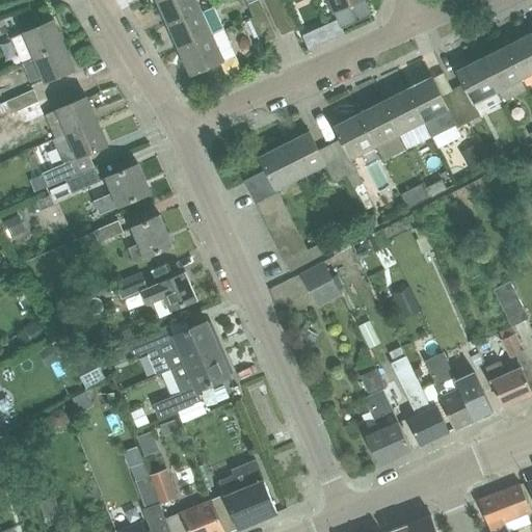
[(202,12),(196,0),(161,0),(157,2),(168,27),(202,12)]
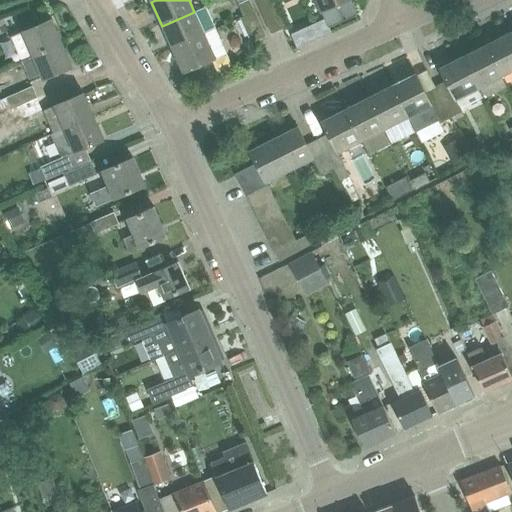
[(236,0),(239,6),(244,17),(256,12),(250,0),(236,0)]
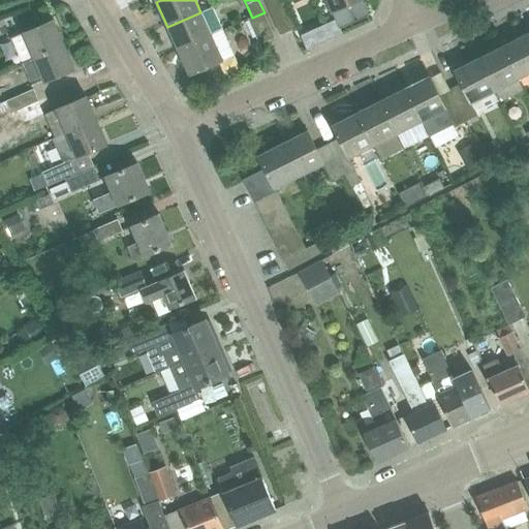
[(265,0),(270,10),(281,5),(278,0),(265,0)]
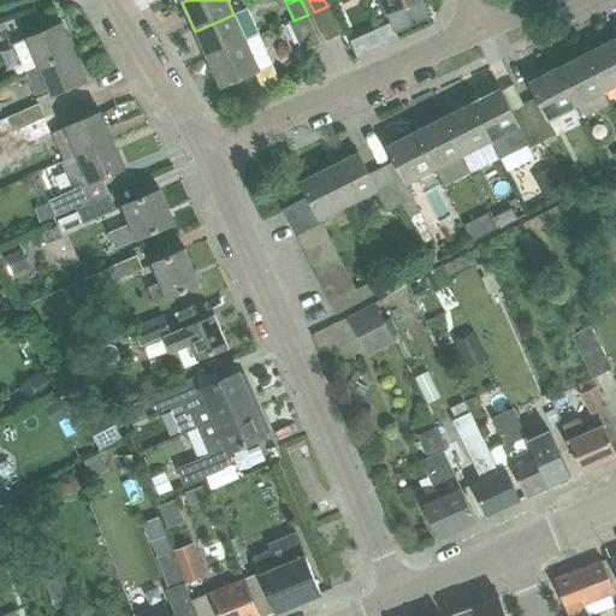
[(380,0),(386,15),(396,34),(431,18),(422,0),(380,0)]
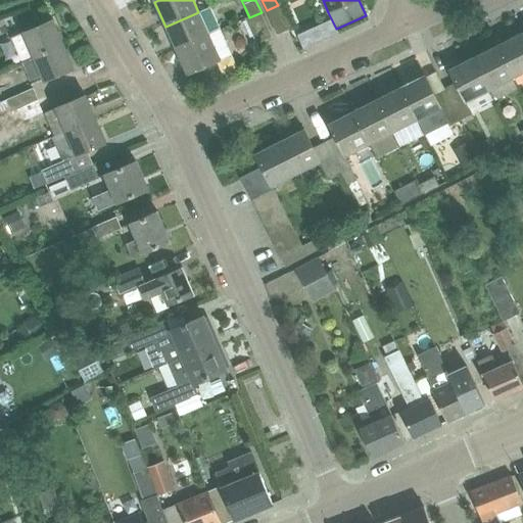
[(282,4),(278,5),(267,10),(278,35),(292,28),(282,4)]
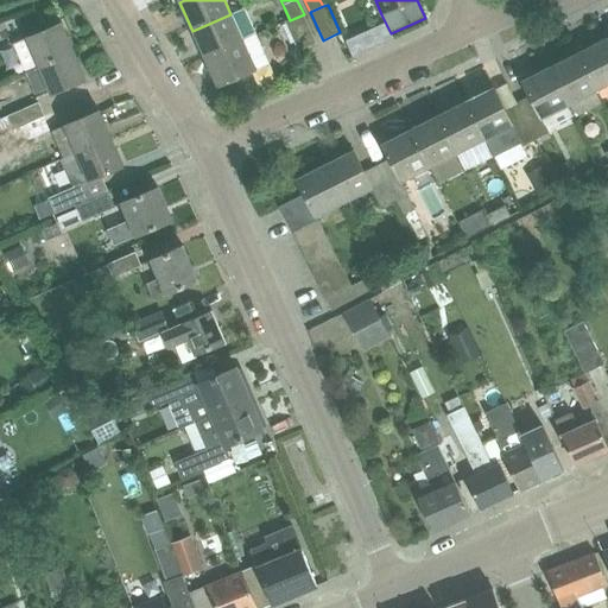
[(192,31),(206,58),(244,42),(244,40),(230,14),(192,31)]
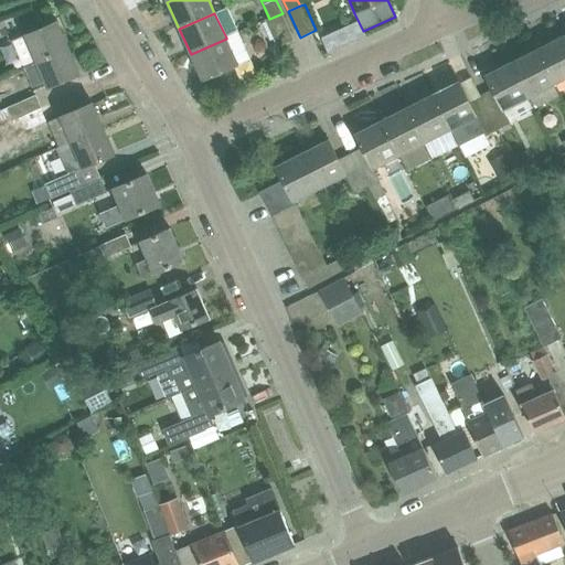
[(283,13),(269,19),(266,21),(278,48),(294,40),(283,13)]
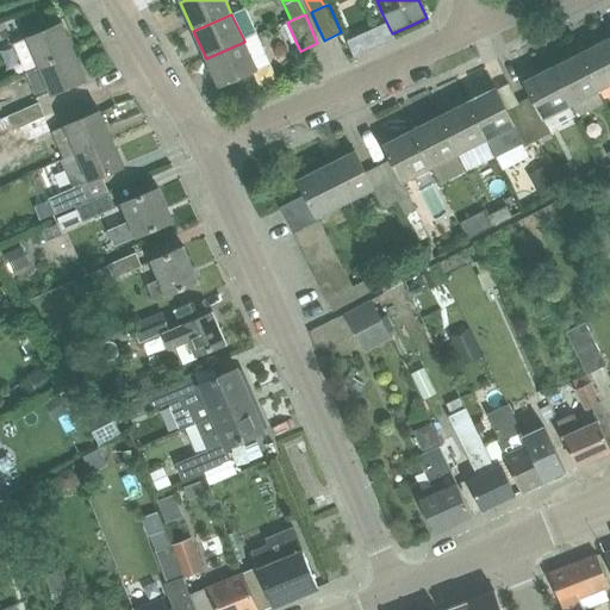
[(26,73),(75,53),(62,24),(27,38),(14,44),(26,73)]
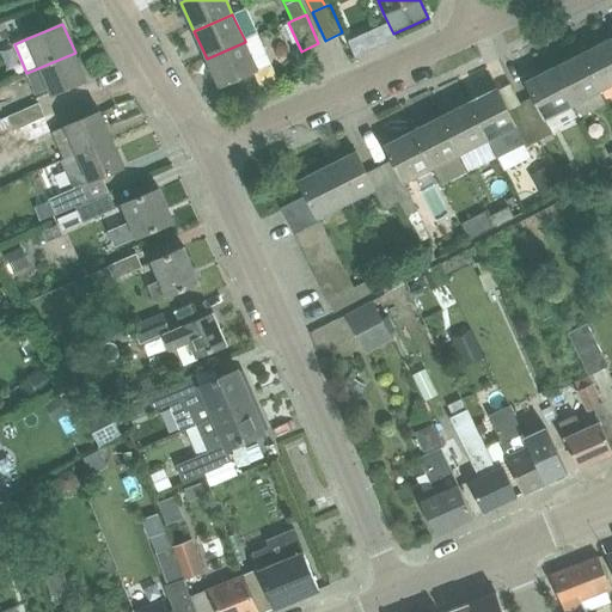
[(245,42),(207,59),(220,87),(270,65),(257,35),(245,41),(245,42)]
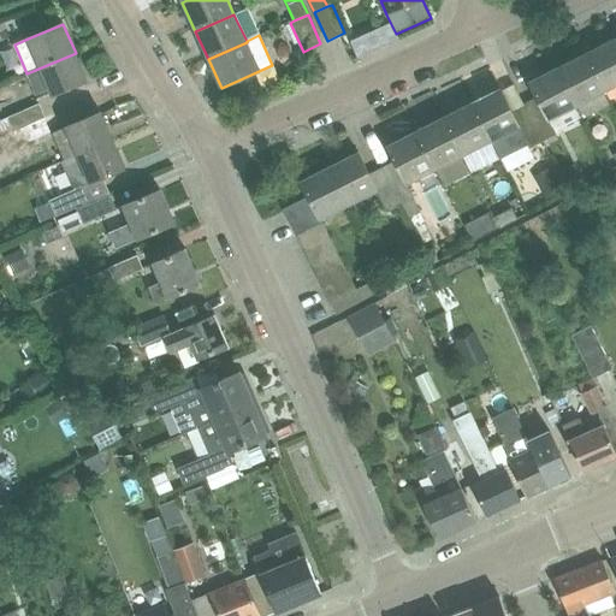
[(615,46),(614,40),(585,54),(605,94),(615,88),(615,46)]
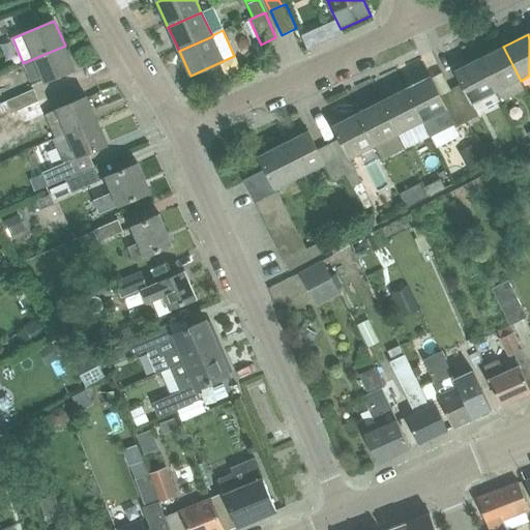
[(32,86),(45,81),(45,83),(76,69),(65,46),(23,63),(32,86)]
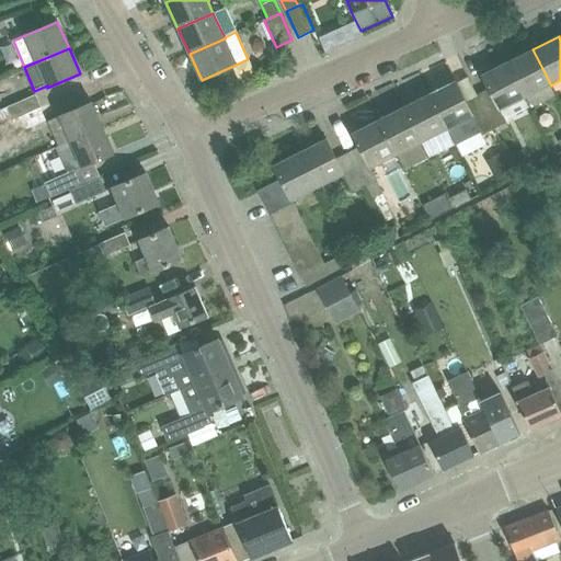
[(533,49),(507,63),(526,99),(551,86),(533,49)]
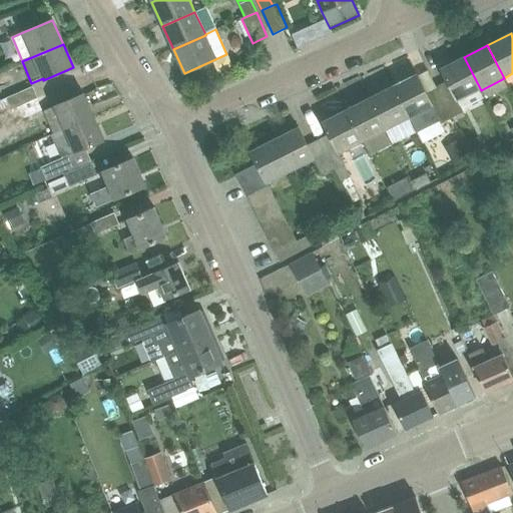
[(447,82),(437,87),(453,119),(463,114),(457,101),(481,90),(464,57),(441,69),(447,82)]
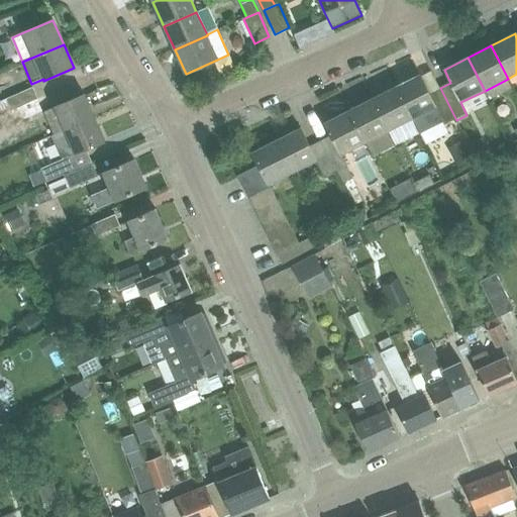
[(456,120),(440,88),(429,94),(420,75),(396,87),(412,119),(419,134),(443,122),(445,125),(456,120)]
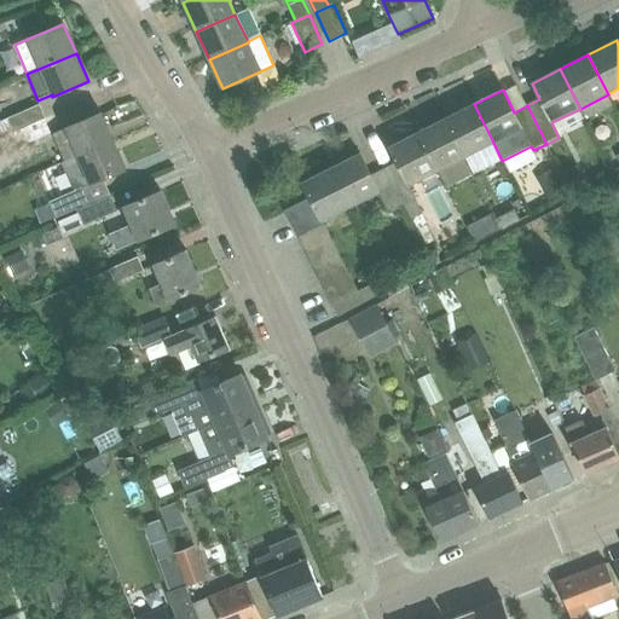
[(474,104),(446,119),(466,157),(493,143),(474,104)]
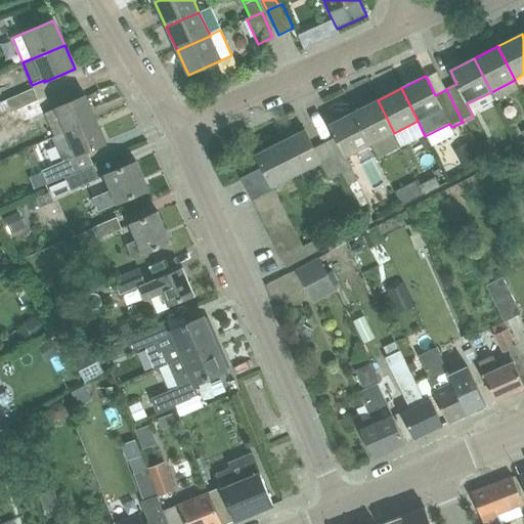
[(68,103),(55,108),(66,133),(96,120),(86,95),(68,103)]
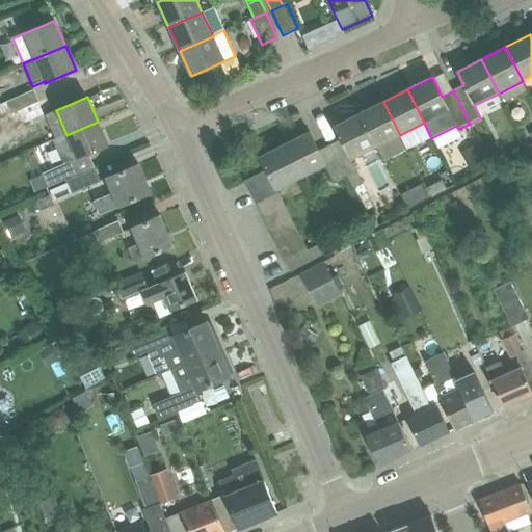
[(383,102),(358,114),(376,148),(399,136),(400,135),(383,102)]
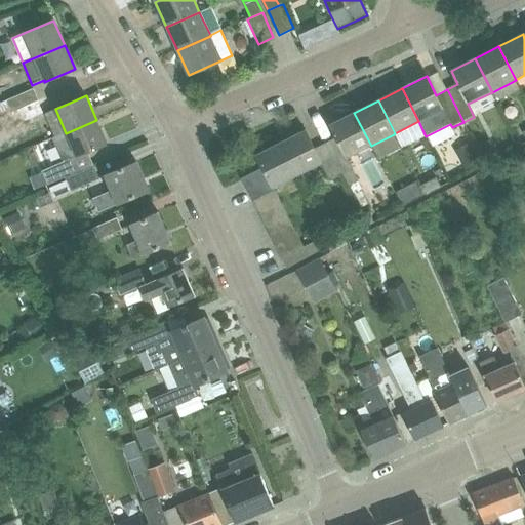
[(347,158),(371,146),(354,113),(330,125),(336,138),(326,144),(341,175),(348,187),(359,182),(353,169),(347,158)]
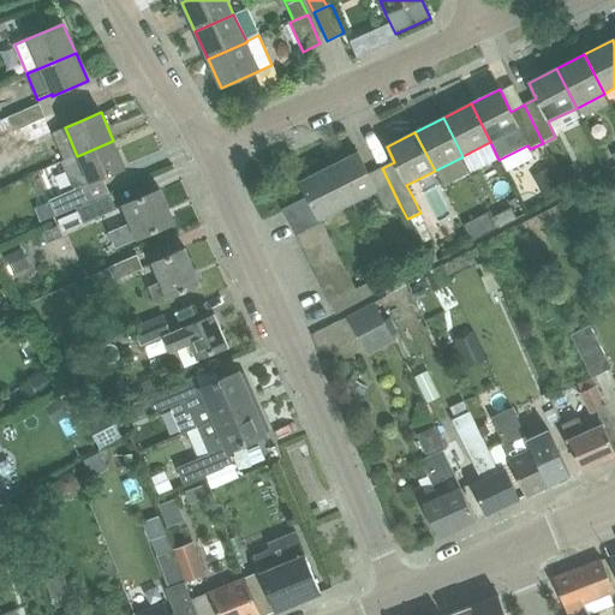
[(65,161),(61,162),(71,186),(77,184),(81,187),(89,184),(103,178),(125,168),(113,141),(77,156),(65,161)]
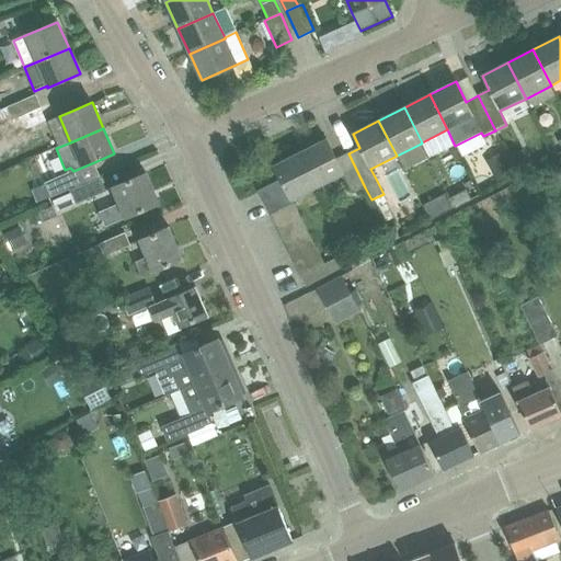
[(327,139),(300,152),(318,187),(343,174),(353,193),(365,187),(348,153),(336,160),(327,139)]
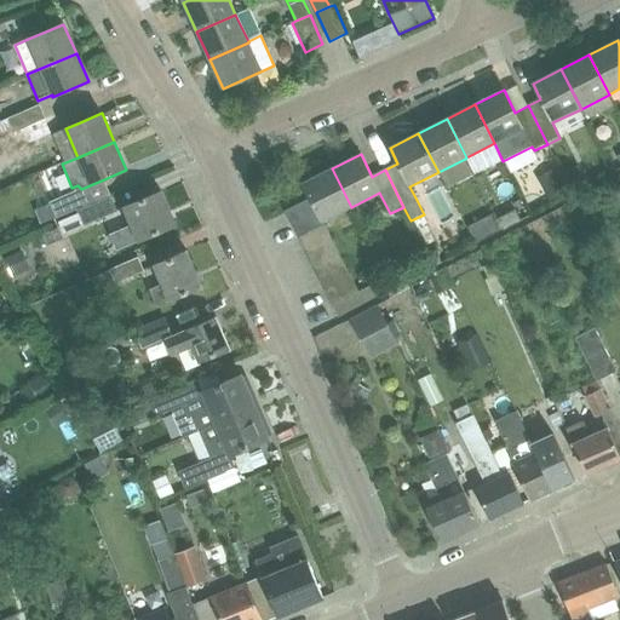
[(564,172),(572,187),(585,181),(578,165),(564,172)]
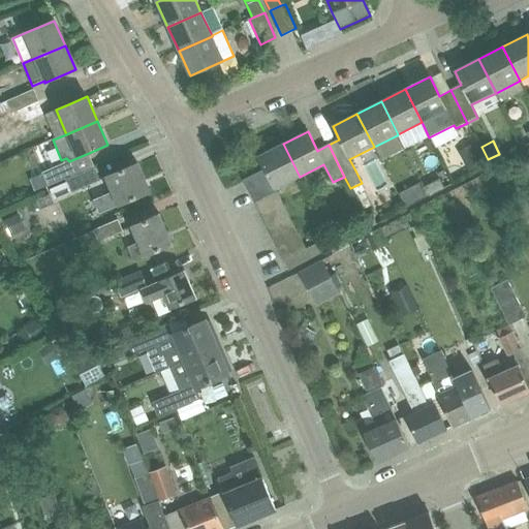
[(300,177),(283,144),(258,156),(266,169),(271,181),(276,189),(300,177)]
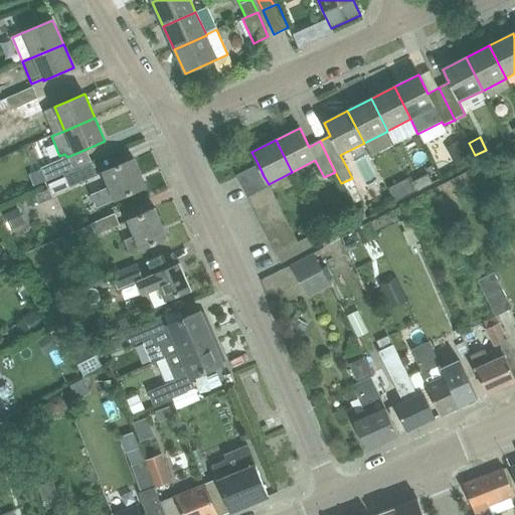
[(466,148),(452,156),(458,165),(459,166),(472,158),(471,156),(466,148)]
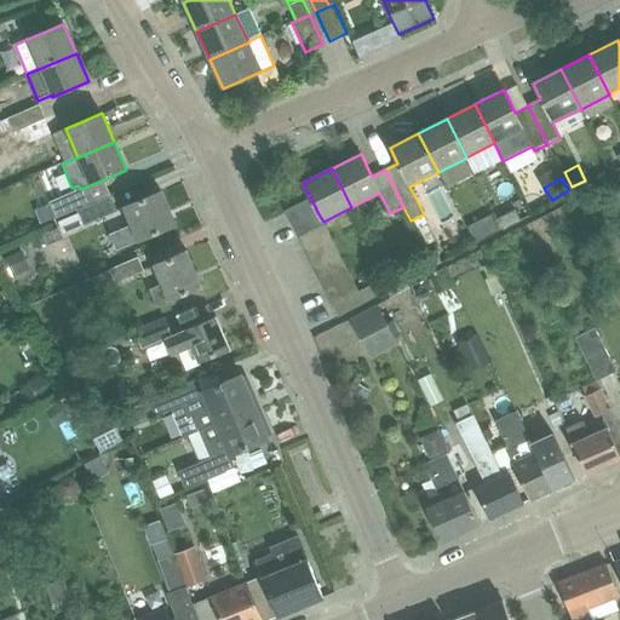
[(76,193),(50,204),(57,218),(78,211),(110,196),(104,179),(90,185),(81,189),(82,190),(76,193)]
